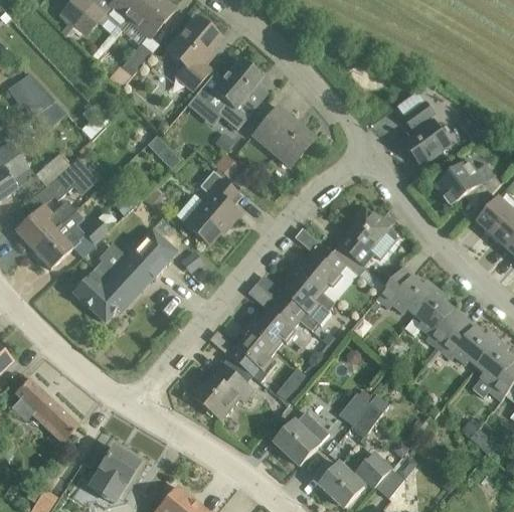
[(71,0),(59,14),(72,25),(94,0),(71,0)]
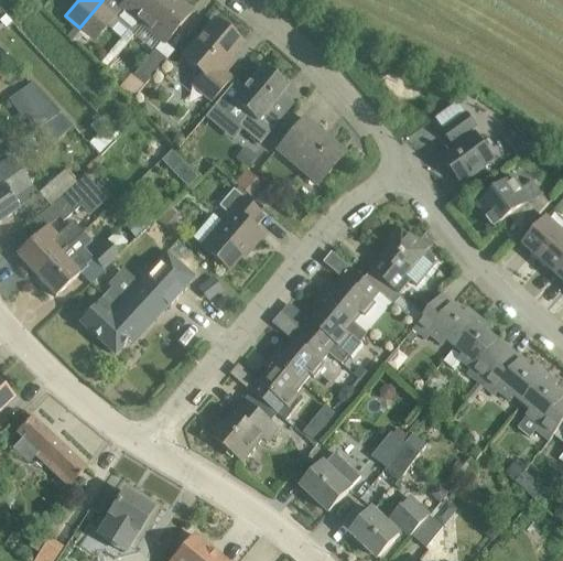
[(141,22),(160,0),(103,0),(79,28),(94,39),(112,17),(132,33),(141,22)]
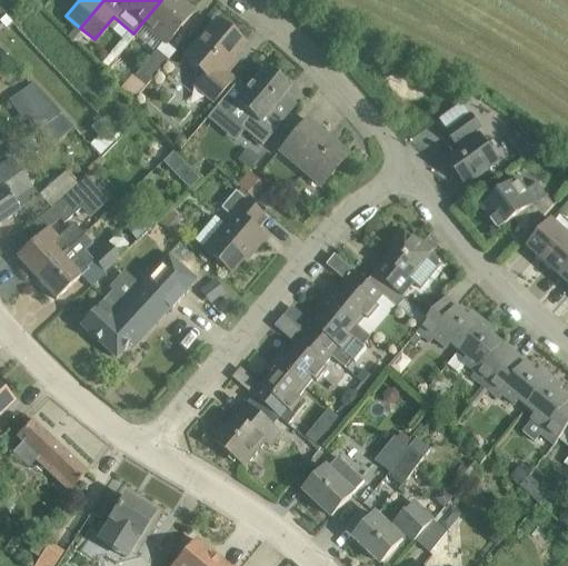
[(165,41),(192,9),(181,0),(161,0),(142,22),(165,41)]
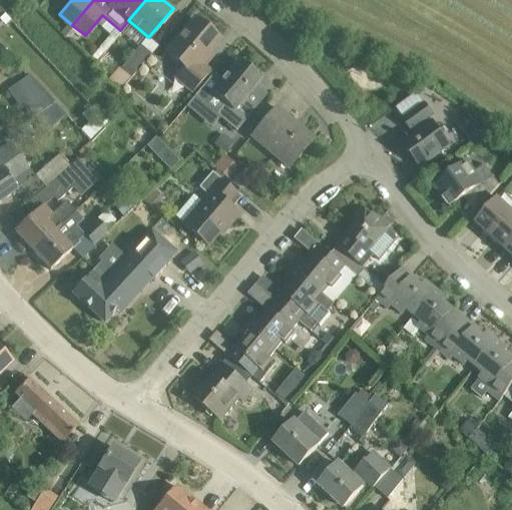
[(198,59),(218,37),(194,17),(165,50),(181,64),(172,75),(190,90),(208,68),(198,59)]
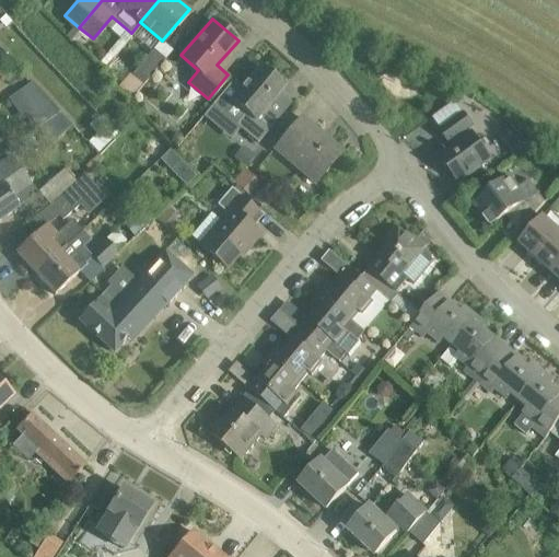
[(153,47),(132,71),(130,73),(142,83),(164,57),(153,47)]
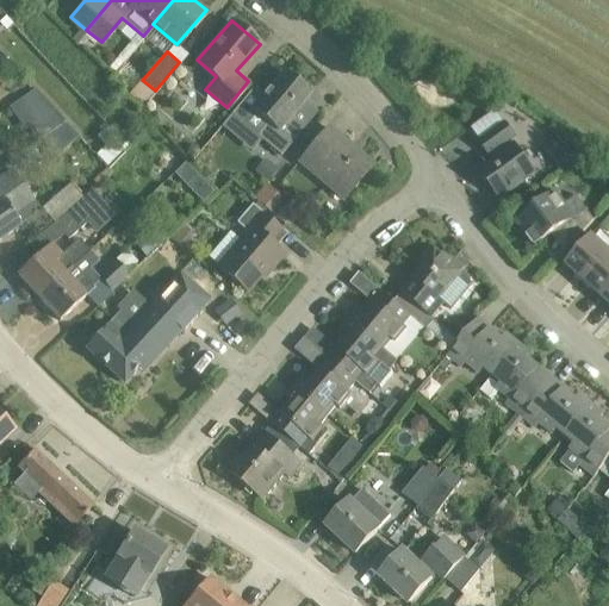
[(303,98),(309,91),(283,69),(265,92),(254,82),(230,112),(280,154),(317,110),(303,98)]
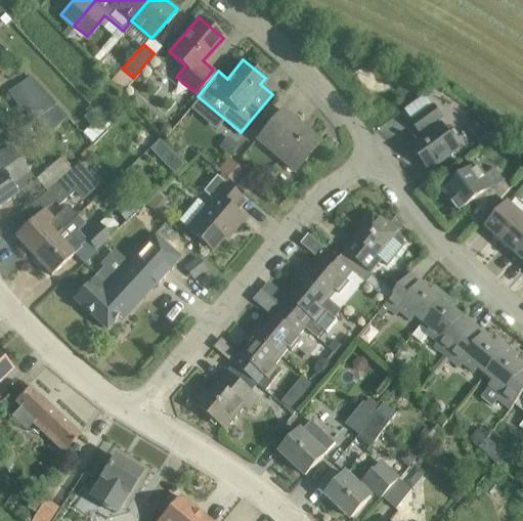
[(121,64),(107,80),(120,93),(133,78),(122,69),(124,67),(121,64)]
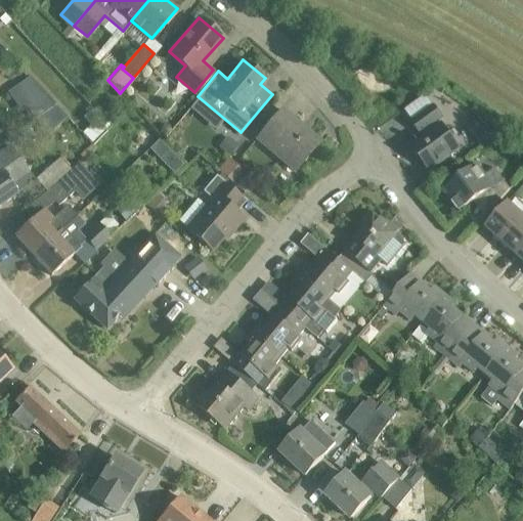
[(35,117),(55,102),(30,75),(12,86),(35,117)]
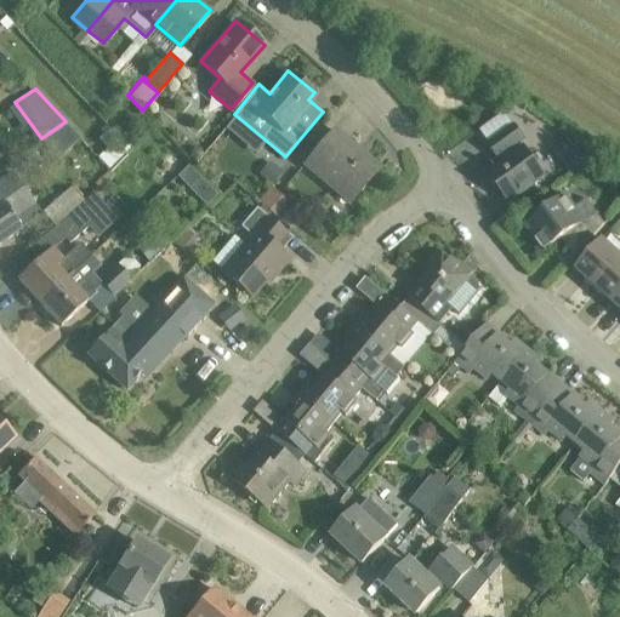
[(521,141),(524,138),(512,124),(488,142),(498,156),(499,155),(504,160),(488,171),(507,199),(545,172),(523,142),(522,143),(521,141)]
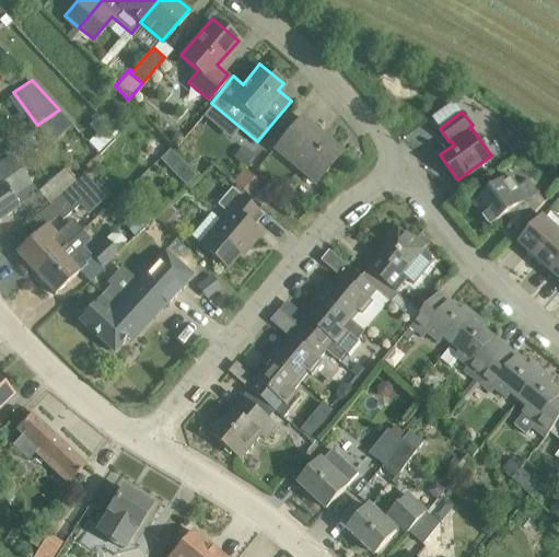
[(117,129),(101,113),(95,118),(94,117),(88,123),(95,131),(88,139),(97,150),(113,136),(112,135),(117,129)]
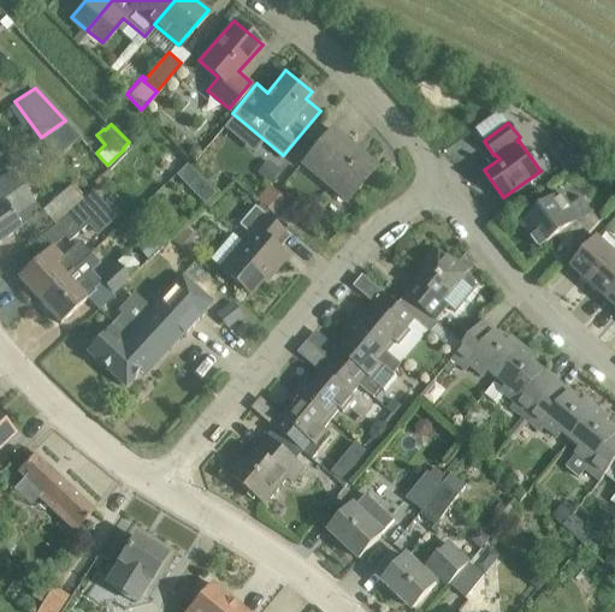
[(303,162),(347,198),(376,165),(359,150),(355,154),(343,142),(346,140),(331,128),(303,162)]
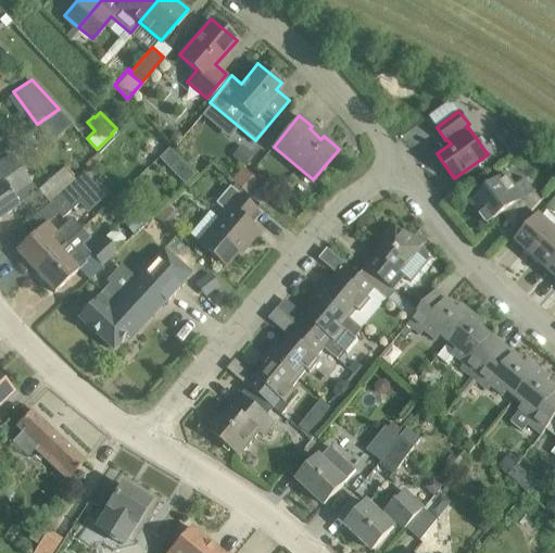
[(521,142),(508,124),(494,134),(507,152),(521,142)]
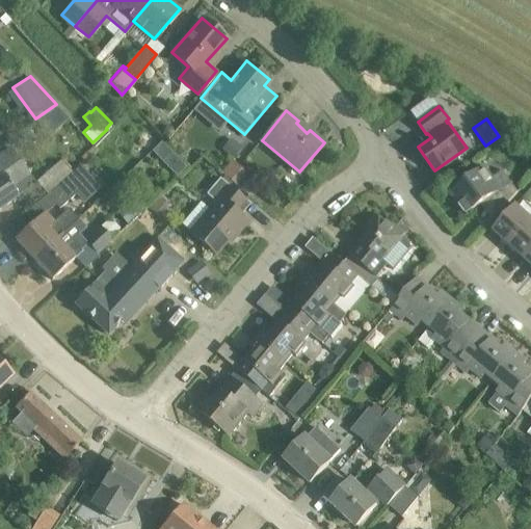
[(143,130),(137,137),(148,147),(154,139),(143,130)]
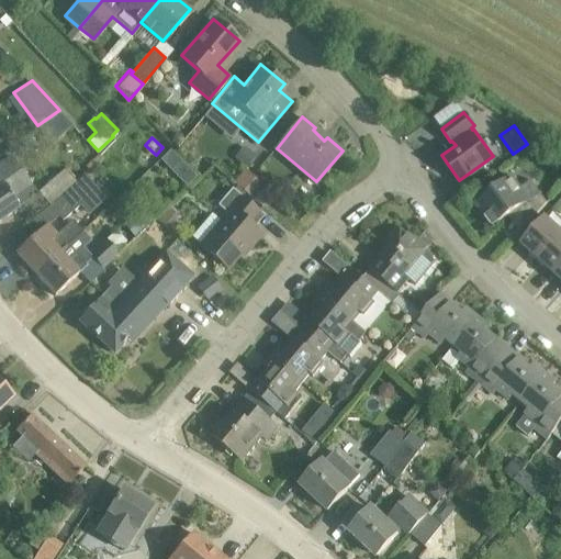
[(244,144),(233,155),(245,166),(255,154),(244,144)]
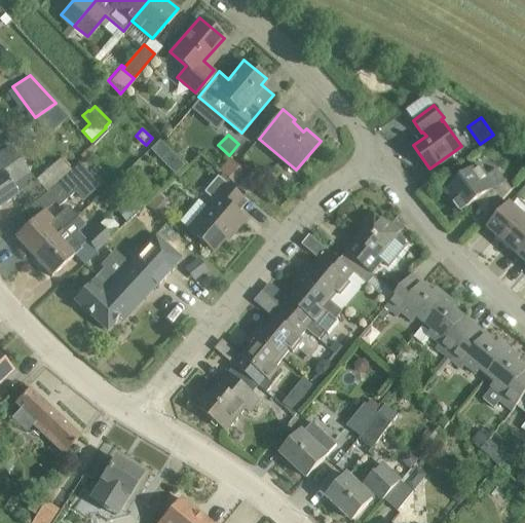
[(16,191),(35,178),(35,177),(29,170),(10,144),(0,150),(0,203),(17,192),(16,191)]
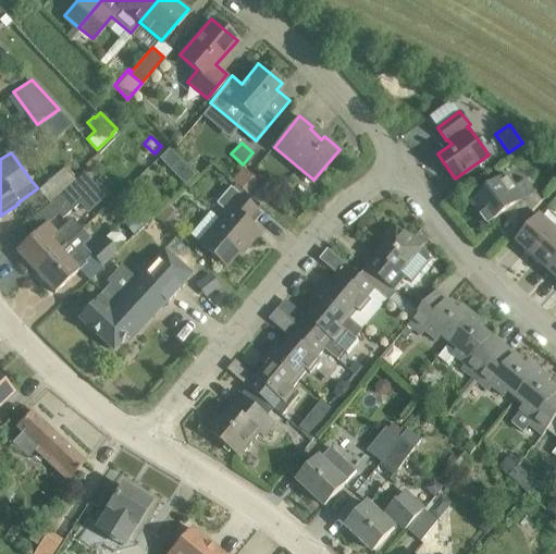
[(195,173),(183,161),(173,172),(184,183),(195,173)]
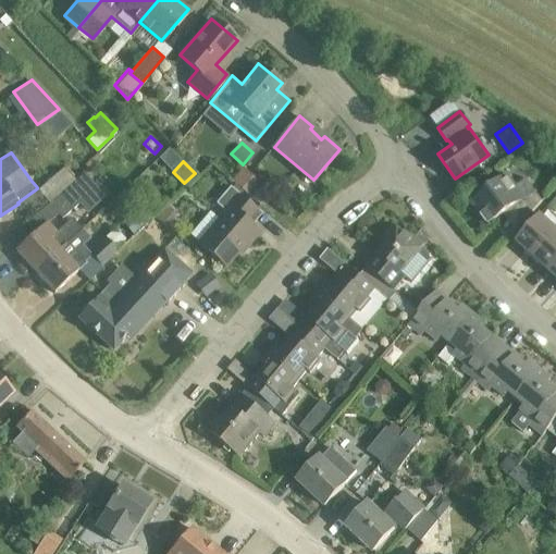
[(75,180),(63,165),(37,187),(37,188),(49,202),(75,180)]
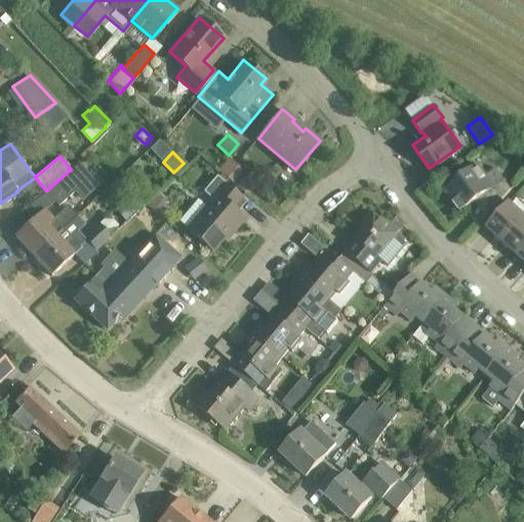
[(235,183),(245,170),(229,156),(217,168),(235,183)]
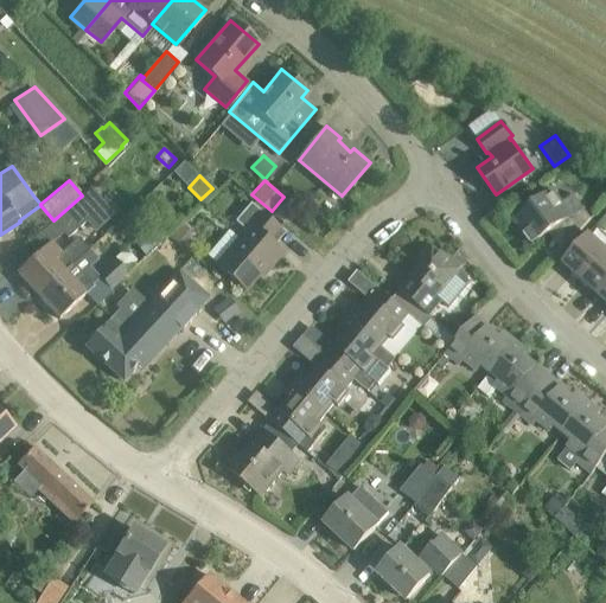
[(67,235),(84,219),(106,201),(91,186),(82,196),(53,220),(67,235)]
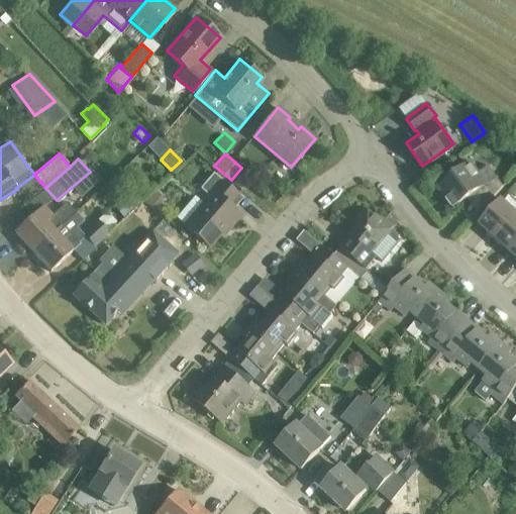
[(488,164),(477,172),(470,161),(436,185),(452,207),(474,191),(484,205),(502,185),(496,175),(488,164)]
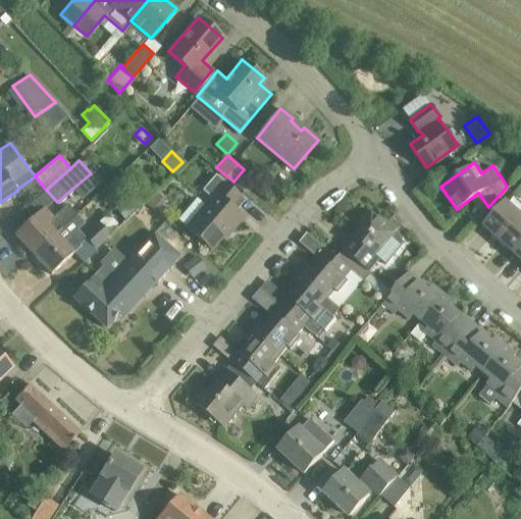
[(245,170),(235,183),(242,190),(252,177),(245,170)]
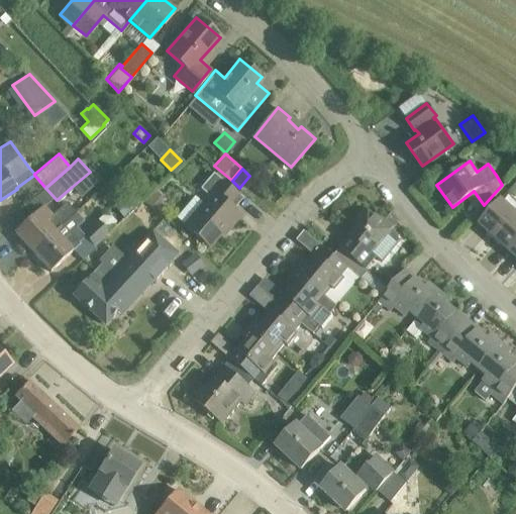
[(241,197),(242,196),(213,171),(199,187),(209,195),(184,224),(208,245),(225,225),(228,228),(240,214),(228,204),(237,193),(241,197)]
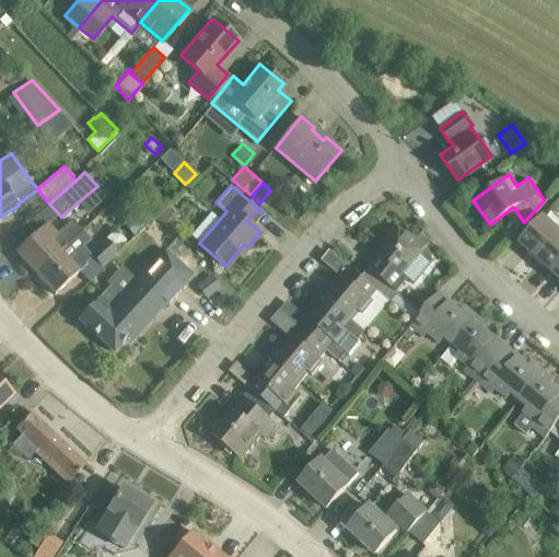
[(154,217),(166,225),(177,212),(166,204),(154,217)]
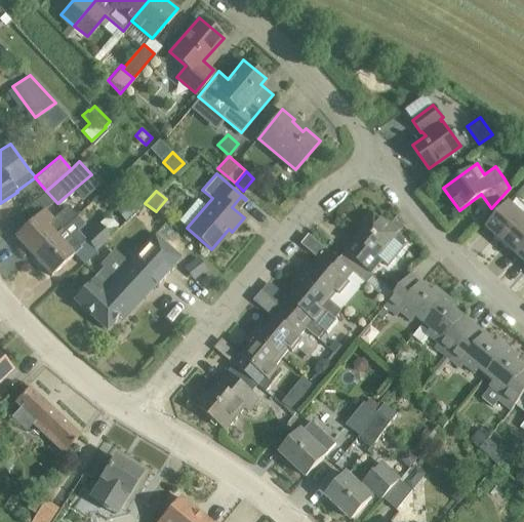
[(125,200),(134,211),(144,202),(134,192),(125,200)]
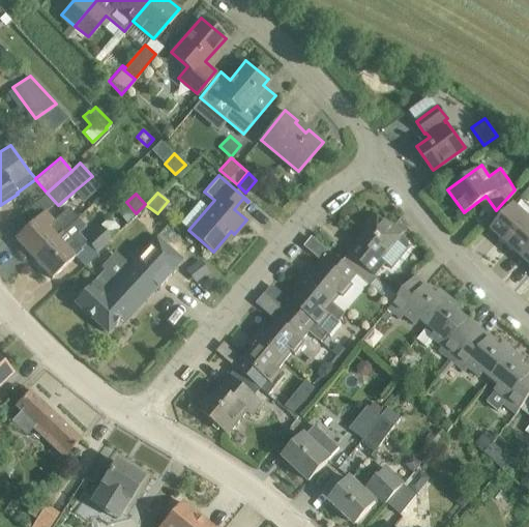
[(126,222),(136,213),(126,202),(116,210),(126,222)]
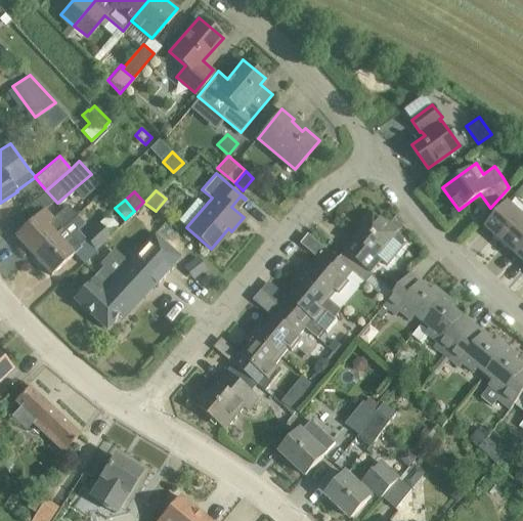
[(500,240),(522,214),(507,200),(484,225),(500,240)]
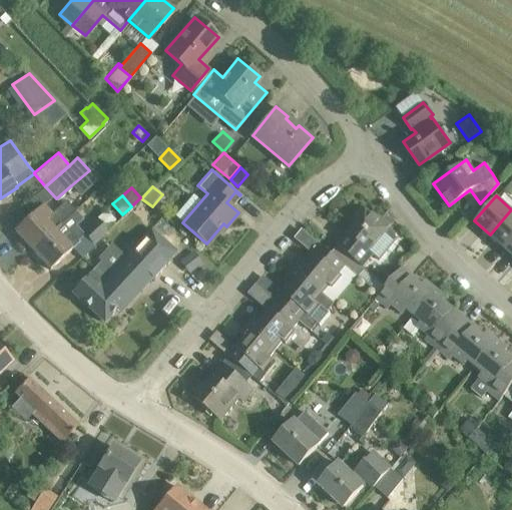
[(59,221),(60,222),(75,208),(65,198),(52,211),(44,203),(37,210),(35,208),(14,229),(31,248),(59,221)]
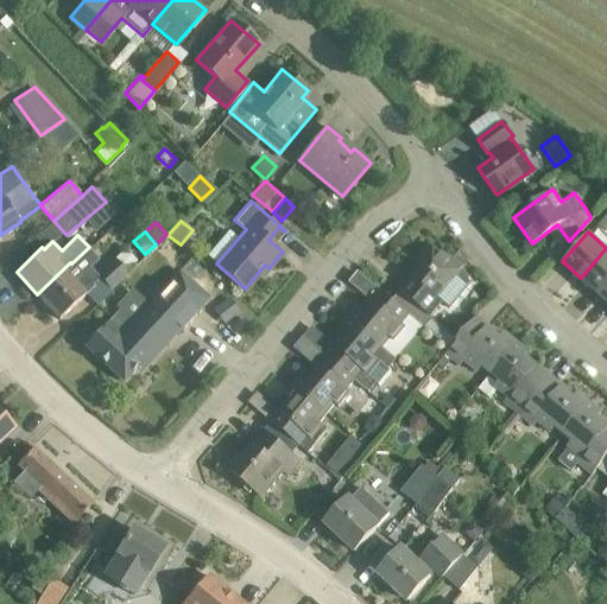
[(462,265),(448,253),(446,256),(429,243),(416,259),(421,264),(411,274),(398,288),(399,290),(392,298),(409,312),(408,312),(449,347),(454,342),(425,319),(442,300),(449,306),(472,280),(459,269),(462,265)]
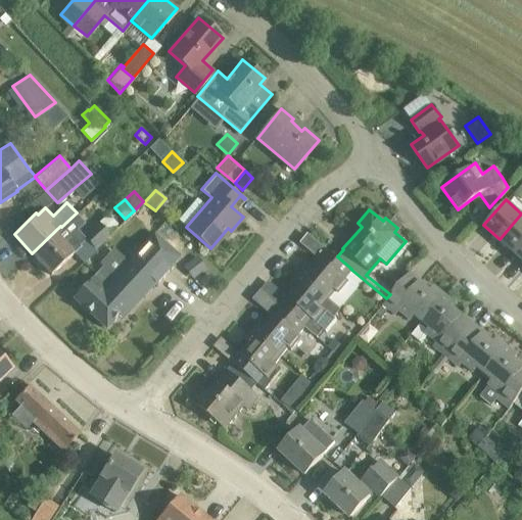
[(515,253),(521,244),(521,214),(500,239),(515,253)]
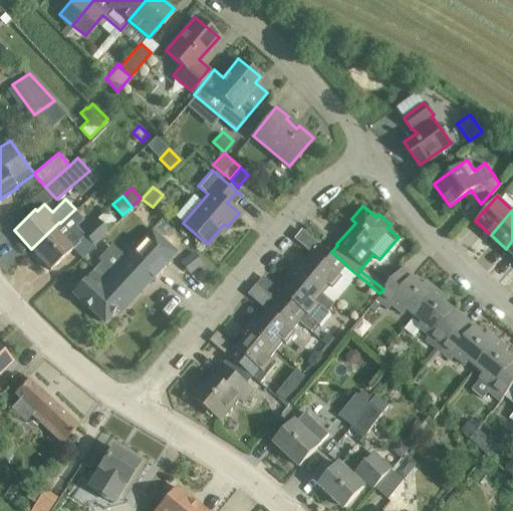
[(80,230),(83,233),(92,243),(107,230),(95,217),(80,230)]
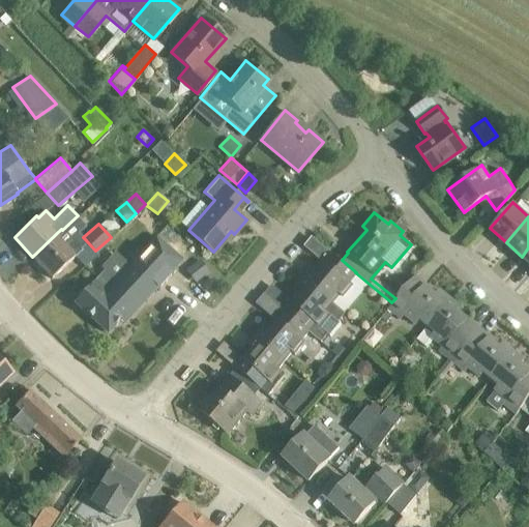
[(51,276),(81,247),(80,245),(70,236),(68,237),(62,230),(61,229),(32,257),(51,276)]
